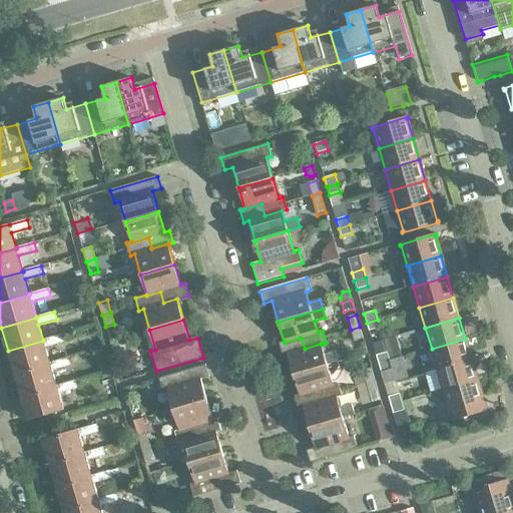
[(378,320),(367,323),(369,331),(380,328),(378,320)]
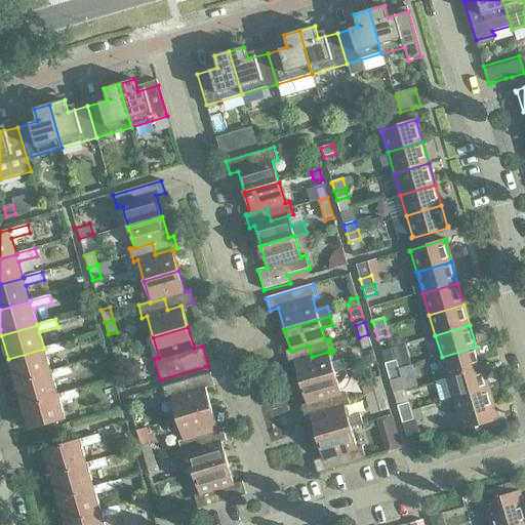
[(371,348),(368,334),(359,337),(363,350),(371,348)]
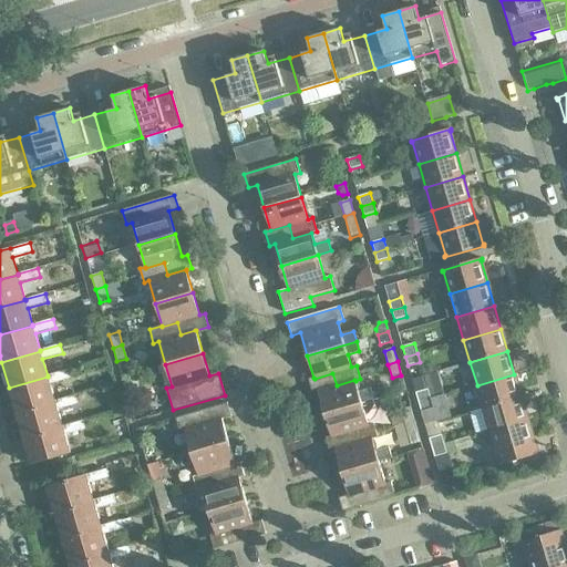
[(9,388),(17,413),(55,402),(55,401),(50,384),(71,379),(68,370),(48,375),(48,377),(9,388)]
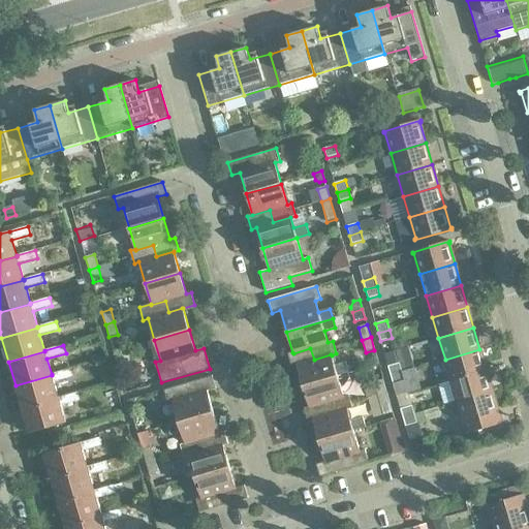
[(297,366),(303,386),(337,376),(348,373),(346,363),(335,366),(332,355),(331,354),(314,360),(310,348),(293,353),(292,352),(288,354),(291,367),(297,366)]
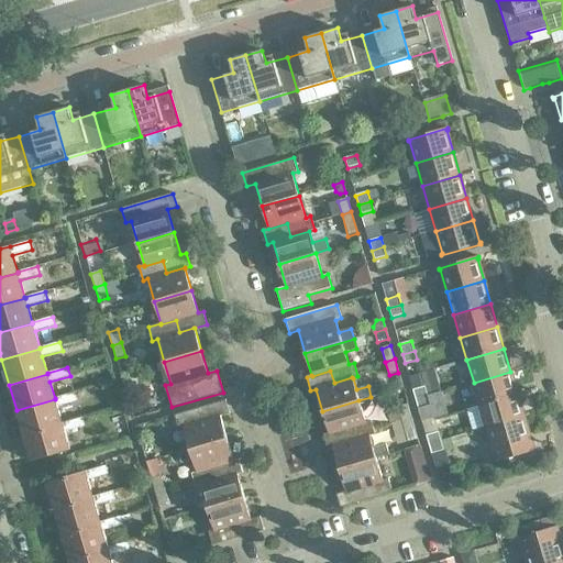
[(474,383),(481,406),(517,395),(510,372),(474,383)]
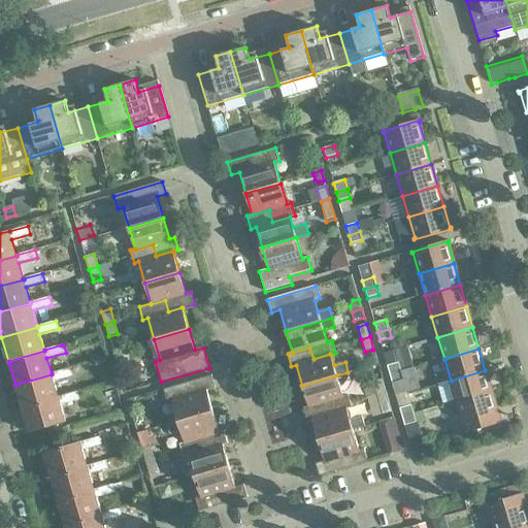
[(384,354),(390,374),(401,371),(395,351),(384,354)]
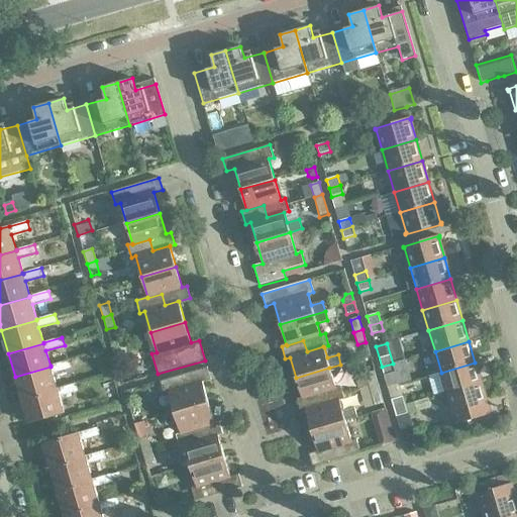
[(69,360),(50,366),(50,367),(15,377),(22,400),(58,390),(57,389),(53,374),(71,369),(69,360)]
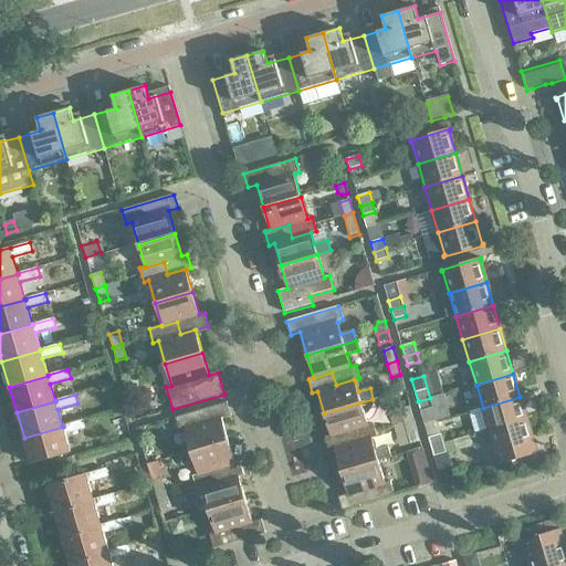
[(483,408),(490,430),(526,420),(520,397),(483,408)]
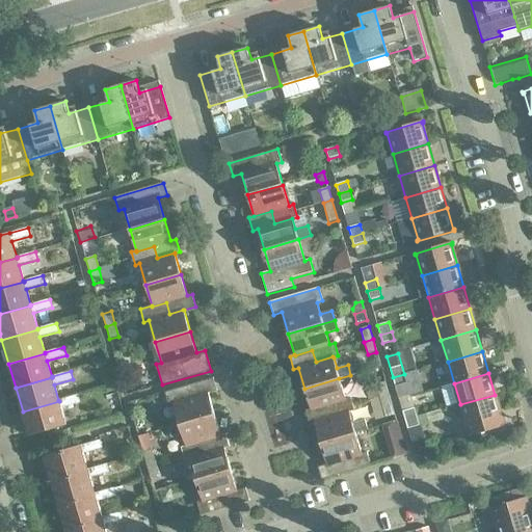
[(404,374),(393,377),(395,387),(406,383),(404,374)]
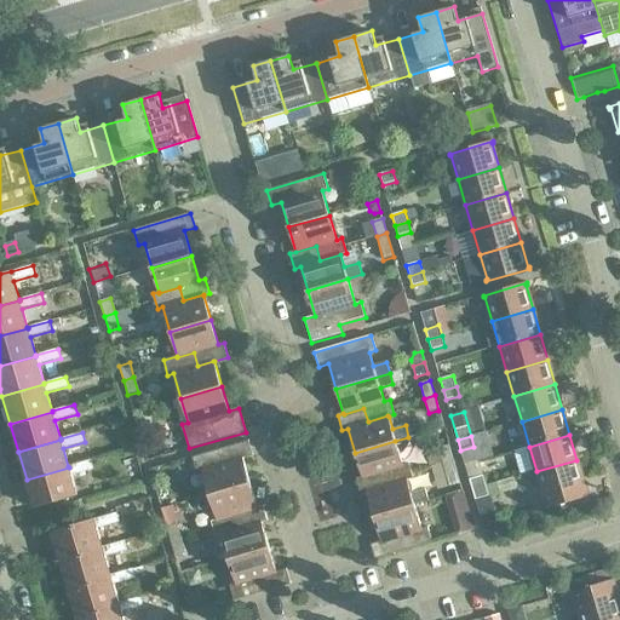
[(253,455),(248,441),(191,458),(196,472),(202,471),(210,495),(250,483),(242,459),(253,455)]
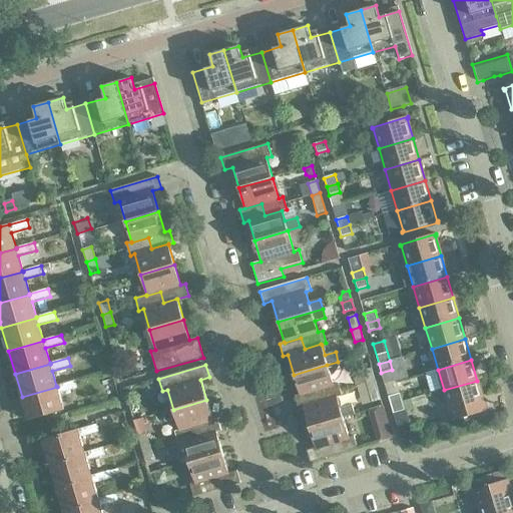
[(333,385),(327,365),(294,375),(300,395),(300,396),(317,391),(320,402),(337,397),(337,398),(342,396),(338,384),(333,385)]
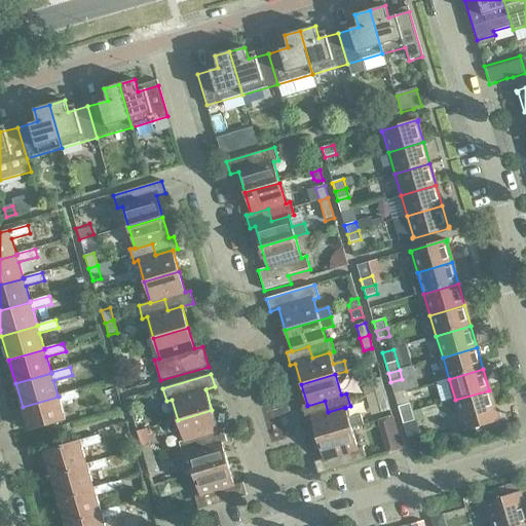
[(384,390),(381,377),(372,380),(376,392),(384,390)]
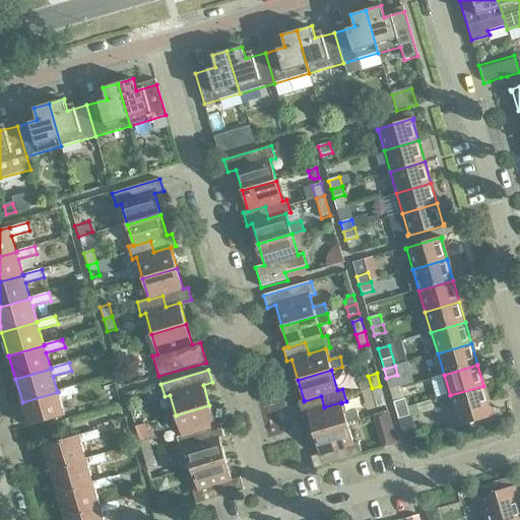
[(76,386),(57,391),(58,392),(22,402),(29,427),(64,416),(60,399),(78,394),(76,386)]
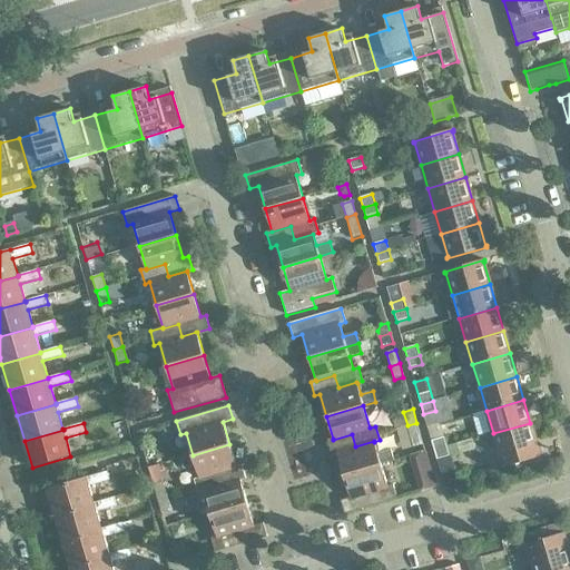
[(424,448),(416,423),(408,425),(414,450),(424,448)]
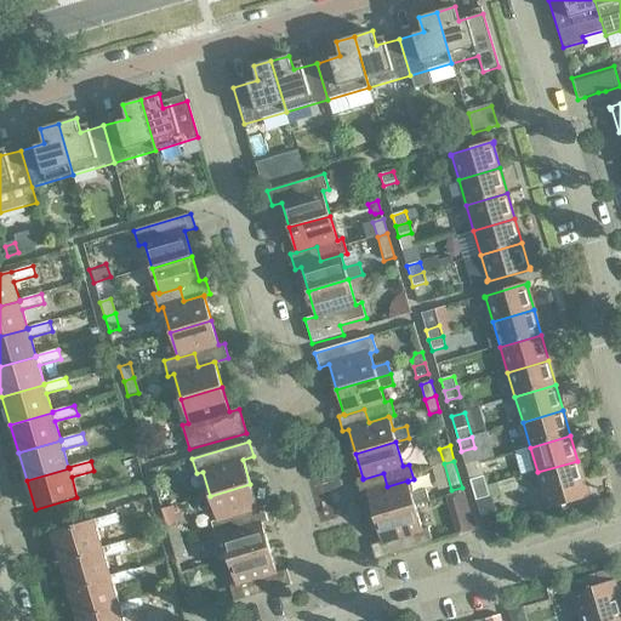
[(577,461),(537,472),(547,508),(546,508),(547,511),(591,497),(590,495),(588,496),(577,461)]
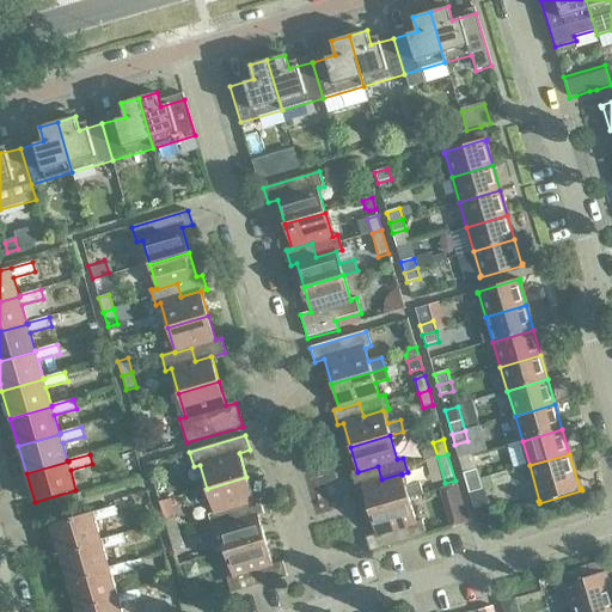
[(362,487),(369,510),(409,499),(402,475),(402,473),(381,479),(378,466),(357,472),(357,471),(352,472),(356,488),(362,487)]
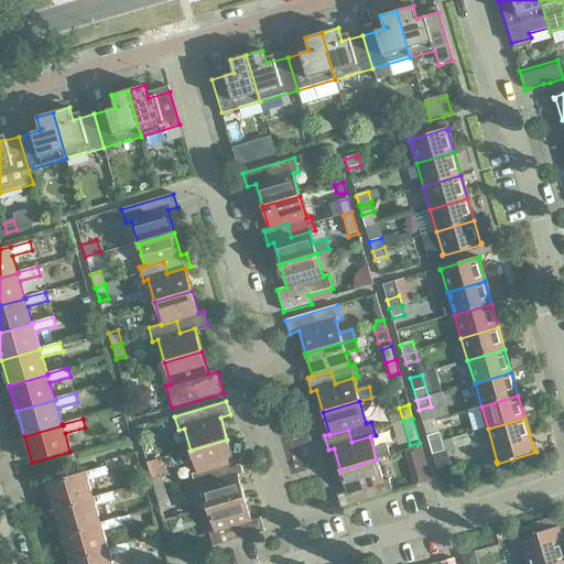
[(426,436),(430,446),(442,442),(438,433),(426,436)]
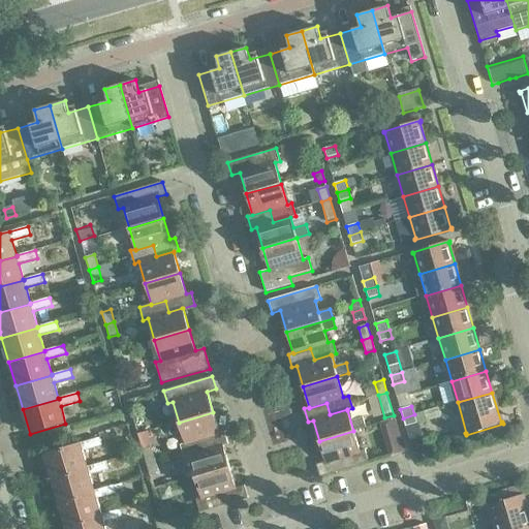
[(213,412),(179,423),(167,426),(170,436),(182,432),(185,443),(185,444),(203,439),(206,450),(223,445),(223,446),(228,444),(224,432),(219,433),(213,412)]
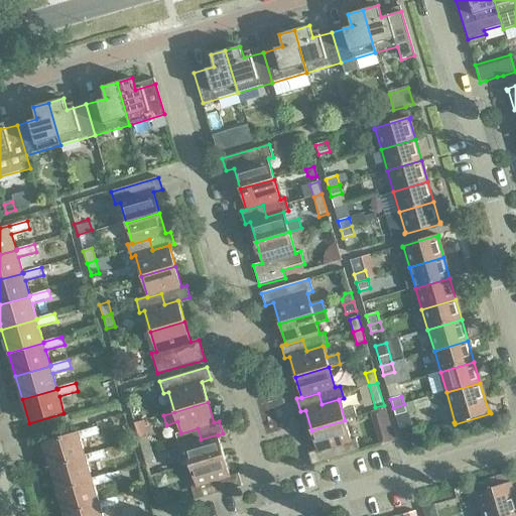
[(404,404),(393,408),(395,416),(407,413),(404,404)]
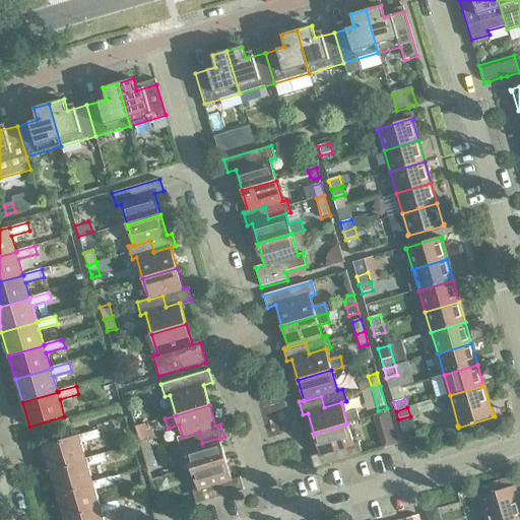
[(383,427),(391,425),(388,411),(374,415),(377,424),(383,427)]
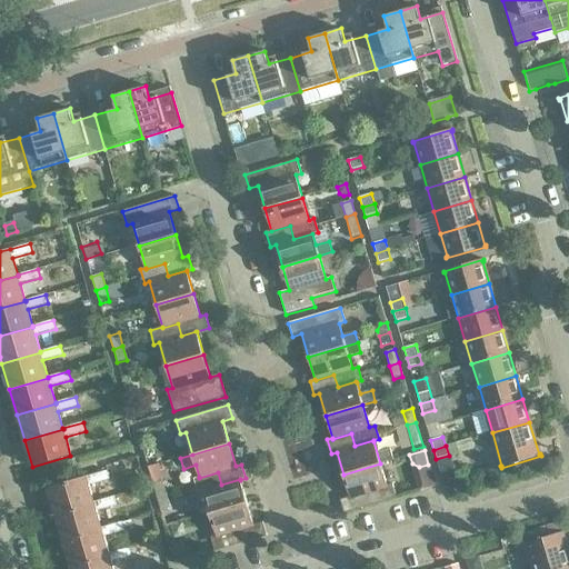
[(387,486),(380,463),(343,475),(350,497),(340,500),(345,513),(397,498),(392,485),(387,486)]
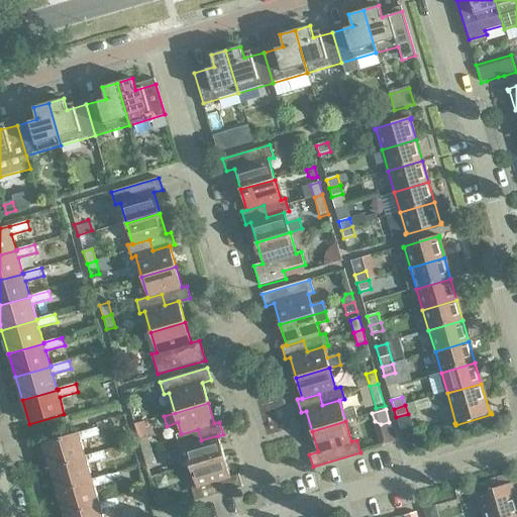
[(138,439),(147,436),(143,422),(134,425),(138,439)]
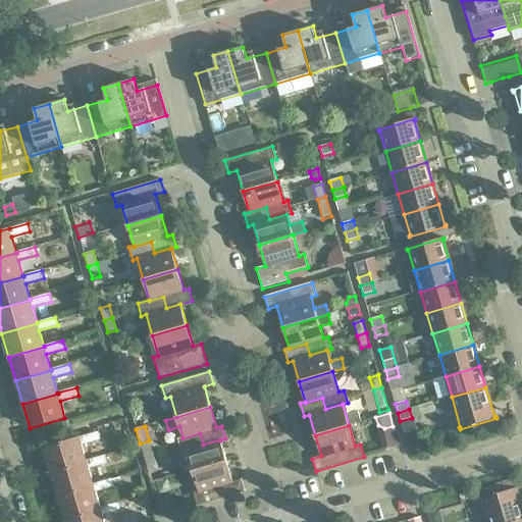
[(44,448),(51,472),(86,462),(86,461),(82,446),(100,440),(98,432),(79,437),(44,448)]
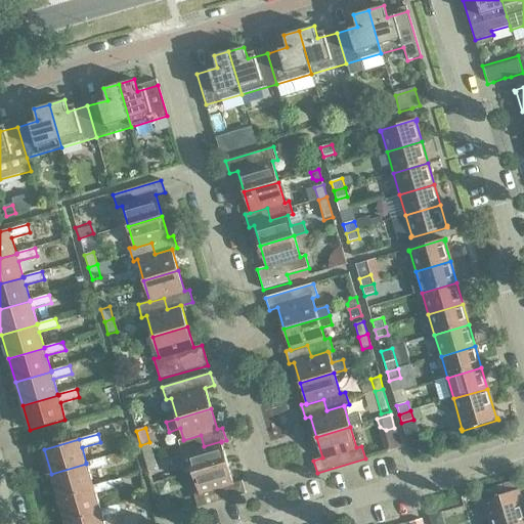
[(227,463),(221,442),(221,441),(204,446),(201,435),(183,440),(183,439),(178,441),(182,453),(186,452),(192,473),(227,463)]
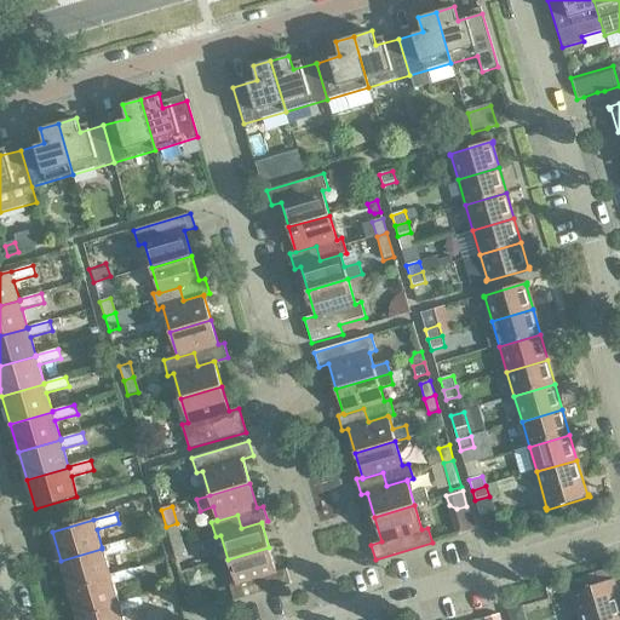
[(177,523),(166,527),(171,541),(182,539),(177,523)]
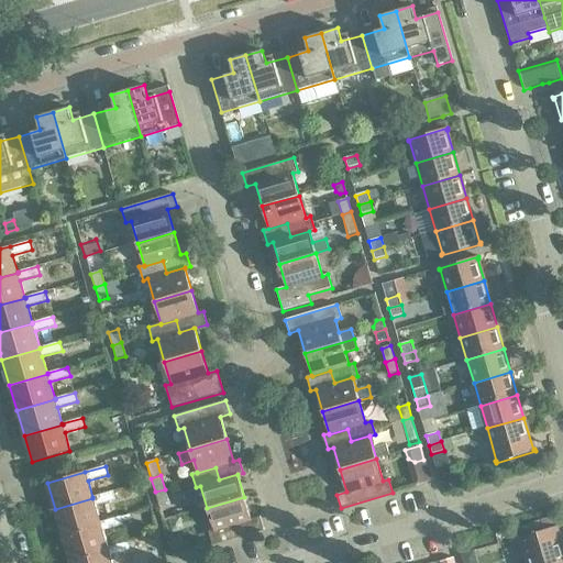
[(168,503),(165,489),(155,492),(159,505),(168,503)]
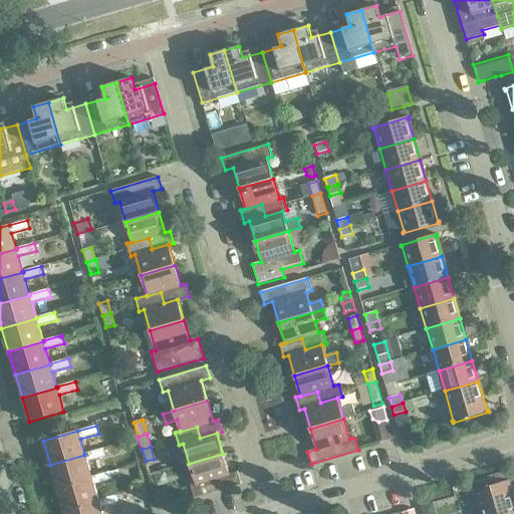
[(103,449),(84,454),(84,455),(50,465),(57,488),(91,478),(91,477),(86,462),(105,457),(103,449)]
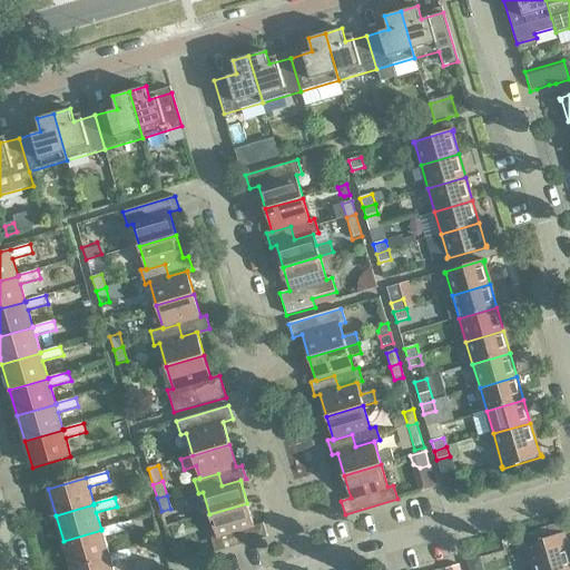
[(247,503),(209,514),(216,537),(212,539),(215,552),(267,537),(263,523),(254,527),(247,503)]
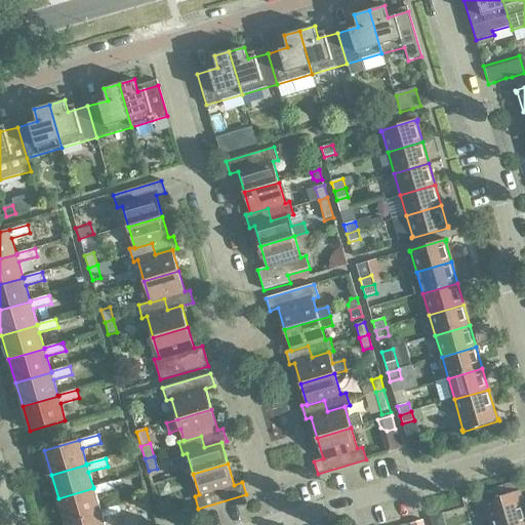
[(112,482),(93,487),(93,488),(58,498),(65,522),(101,512),(101,511),(95,495),(115,490),(112,482)]
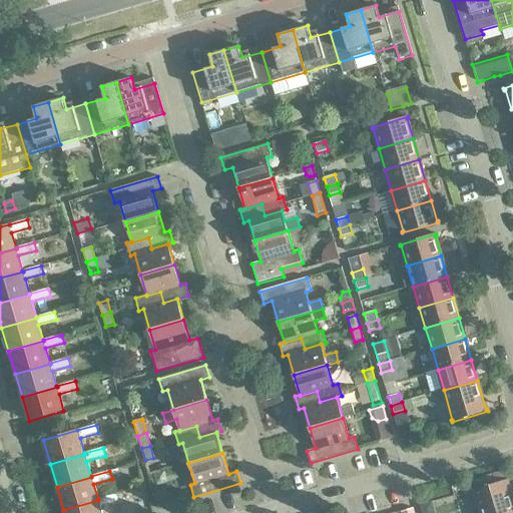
[(474,492),(479,512),(506,512),(512,511),(512,501),(507,482),(508,482),(508,480),(472,490),(472,492),(474,492)]
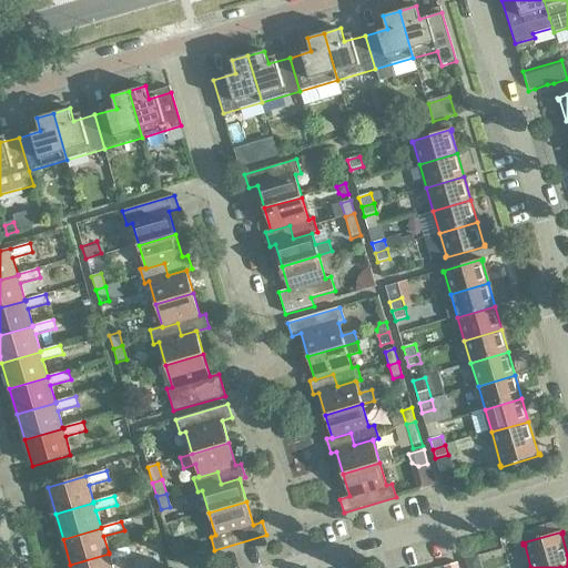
[(129,547),(109,553),(109,554),(70,565),(71,567),(112,567),(111,561),(131,555),(129,547)]
